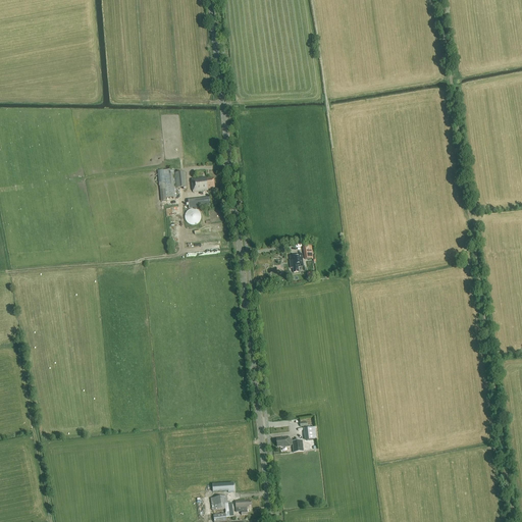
[(159,187),(161,202),(166,201),(166,199),(176,198),(173,169),(163,170),(164,183),(163,183),(162,173),(160,174),(160,183),(158,183),(159,187)]
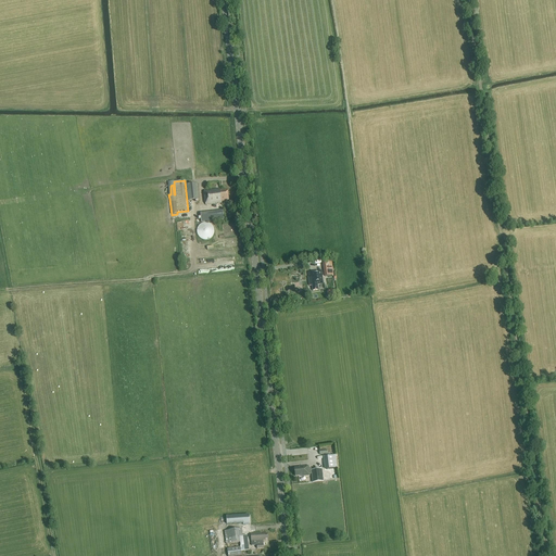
[(186,185),(187,201),(199,200),(198,184),(186,185)]
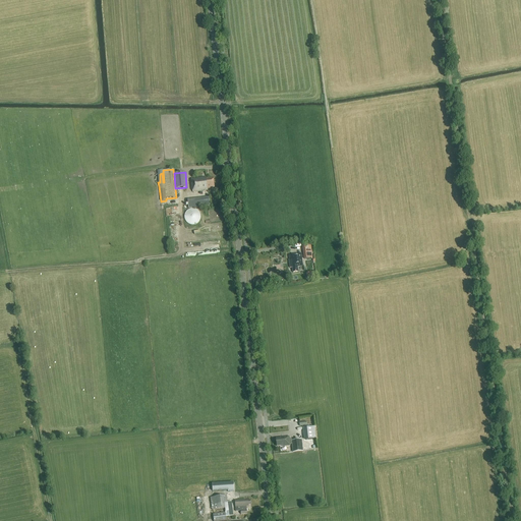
[(210,188),(214,187),(213,178),(209,178),(206,178),(206,177),(191,179),(193,192),(208,190),(208,189),(210,188)]
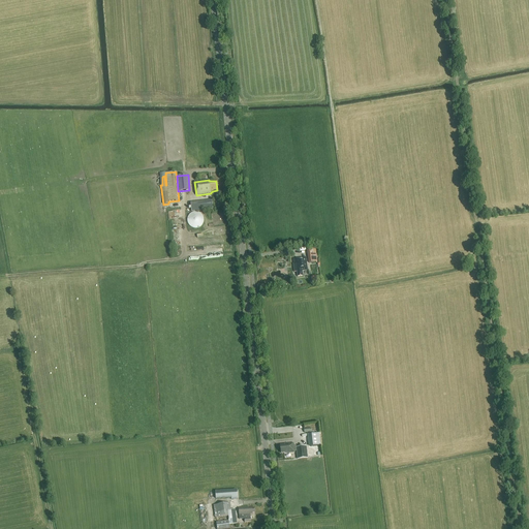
[(212,200),(190,204),(191,212),(213,210),(212,200)]
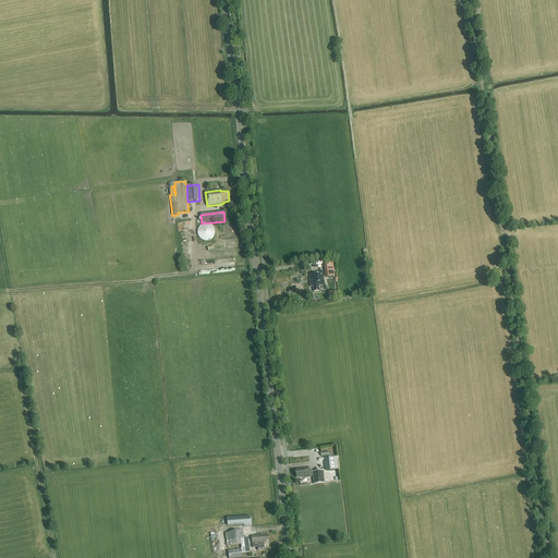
[(215,235),(215,232),(215,230),(214,227),(211,226),(209,225),(206,223),(204,225),(201,226),(199,227),(198,230),(197,232),(198,235),(199,238),(201,240),(204,241),(206,241),(209,241),(211,240),(214,238),(215,235)]
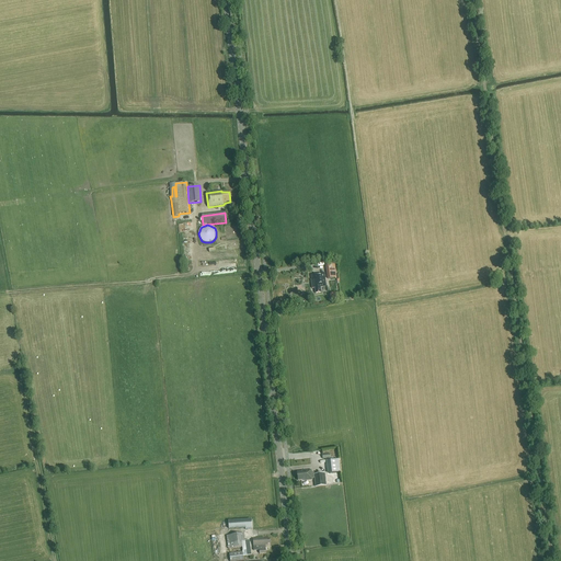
[(328,279),(335,278),(334,267),(327,268),(328,279)]
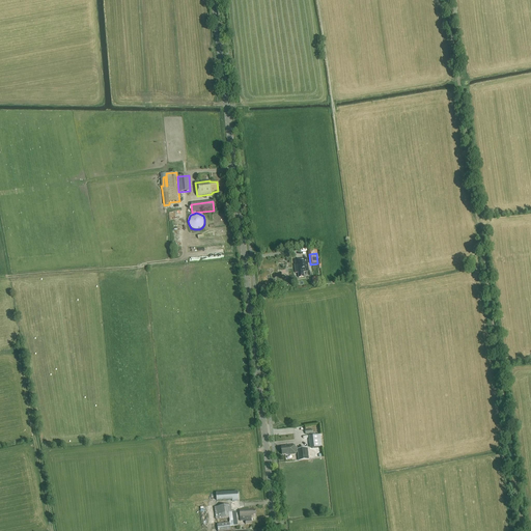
[(303,272),(308,272),(307,258),(295,260),(296,268),(295,268),(296,273),(298,273),(299,278),(304,277),(303,272)]
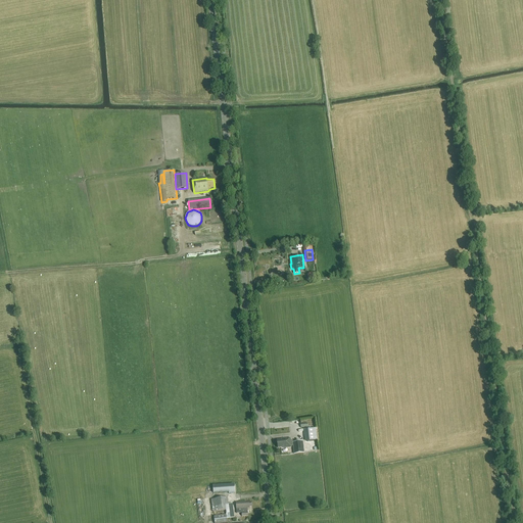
[(305,430),(306,441),(317,440),(316,429),(305,430)]
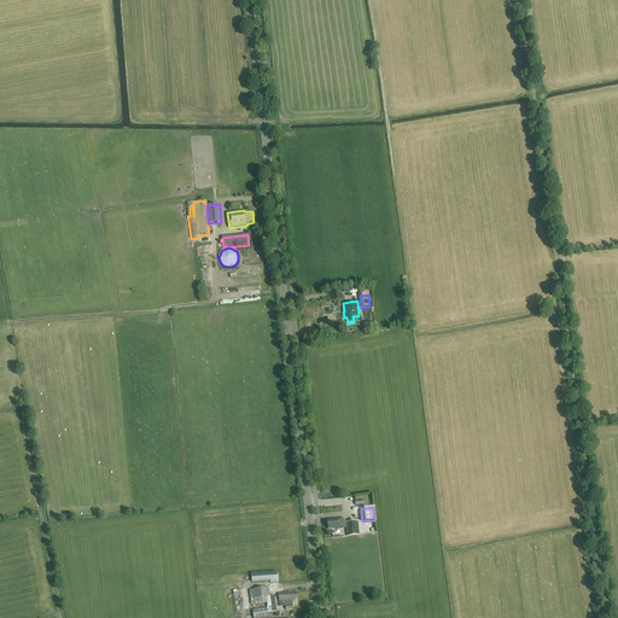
[(357,523),(347,524),(347,520),(343,520),(343,518),(333,519),(333,520),(327,522),(328,529),(333,529),(334,530),(344,529),(344,526),(347,526),(348,536),(359,535),(357,523)]
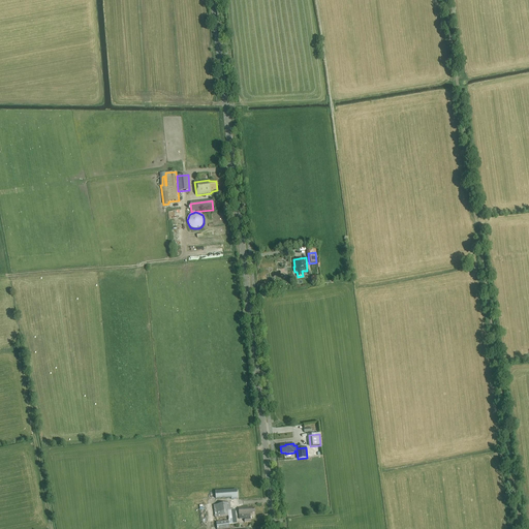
[(237,490),(215,491),(216,499),(231,498),(231,500),(238,500),(237,490)]
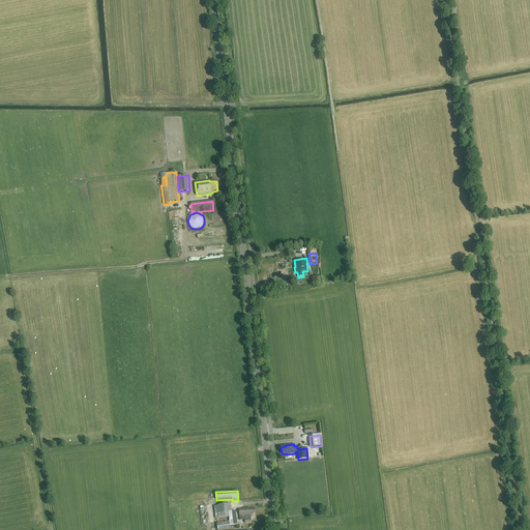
[(236,511),(234,511),(231,511),(230,504),(214,506),(215,519),(229,518),(230,526),(237,525),(236,511)]
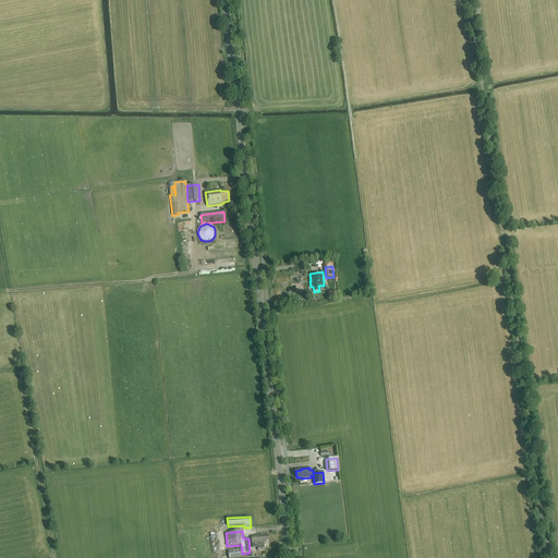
[(258,547),(258,550),(265,550),(264,543),(266,542),(266,541),(269,541),(268,535),(263,536),(263,535),(252,536),(253,548),(258,547)]
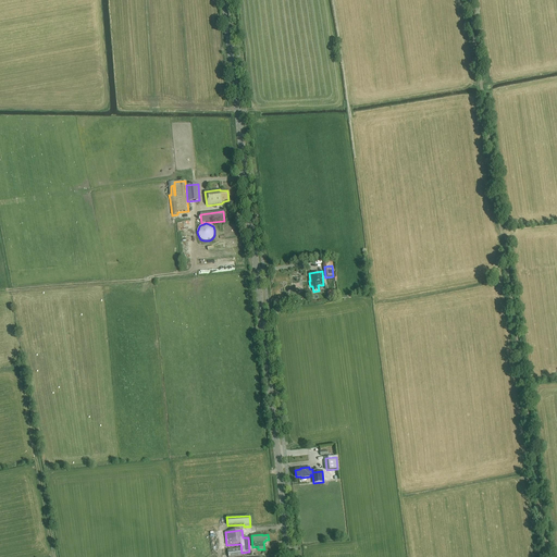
All buildings are outlined.
